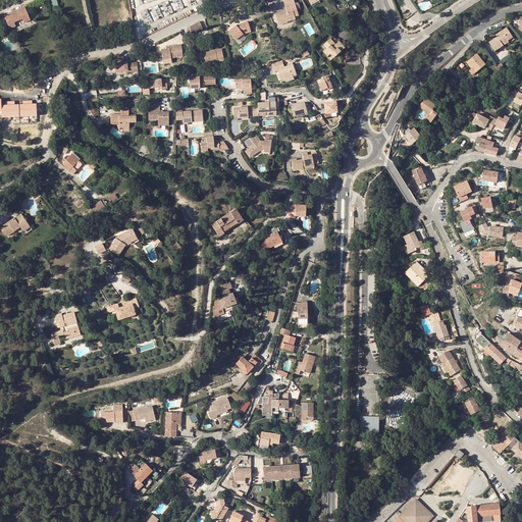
[(295,16),(298,15),(297,9),(295,3),(294,1),(284,4),(286,10),(275,14),(278,24),(286,22),(286,21),(285,17),(294,14),(295,16)]
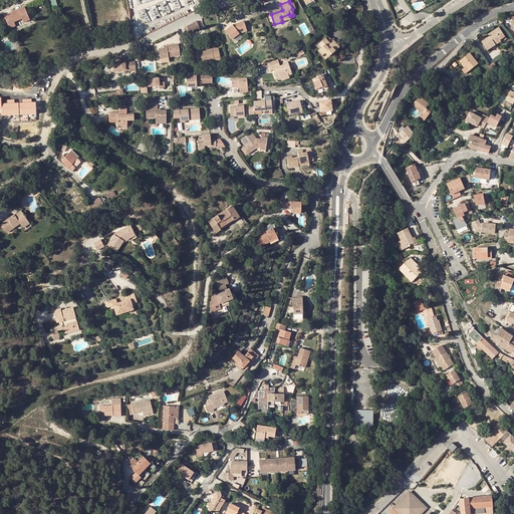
[(22,19),(23,22),(30,19),(24,7),(4,15),(9,28),(15,25),(14,22),(22,19)]
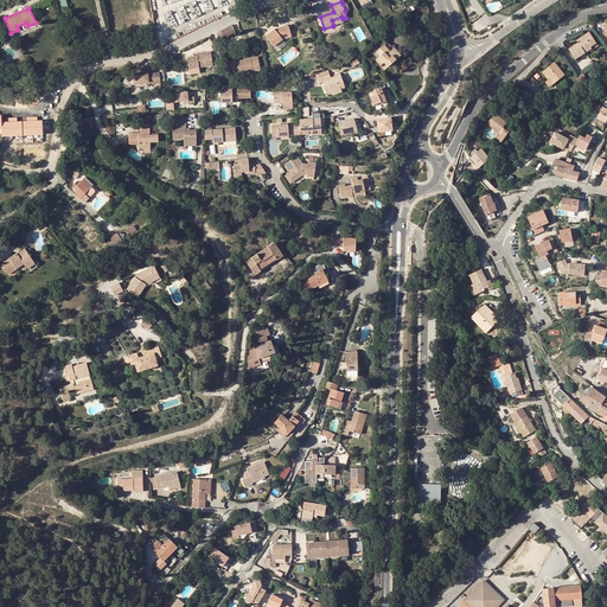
[(292,37),(288,25),(278,29),(278,30),(275,31),(274,29),(266,36),(274,46),(282,39),(292,37)]
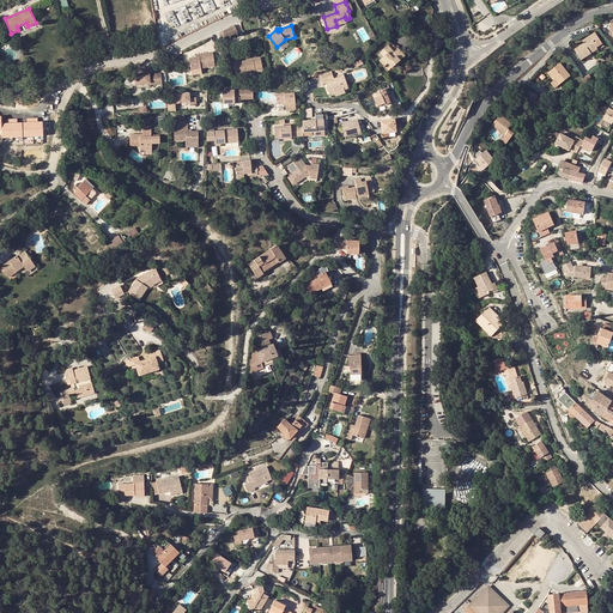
[(590,52),(596,48),(600,44),(602,43),(595,32),(583,41),(584,43),(575,49),(582,60),(592,54),(590,52)]
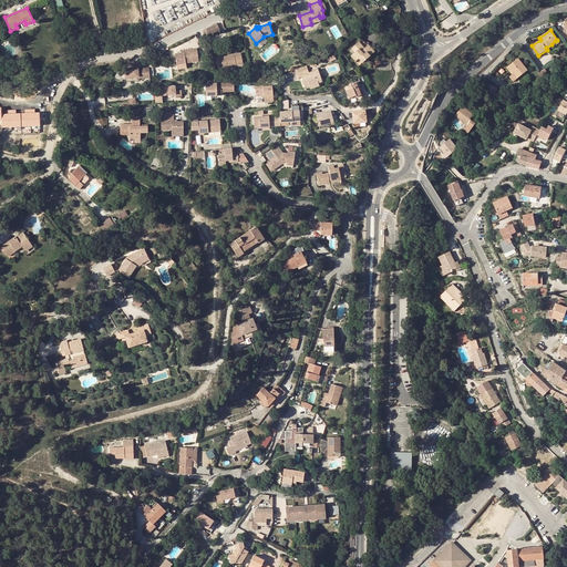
[(354,52),(353,53),(351,57),(356,61),(359,59),(362,62),(374,51),(368,44),(364,47),(359,41),(351,49),(354,52)]
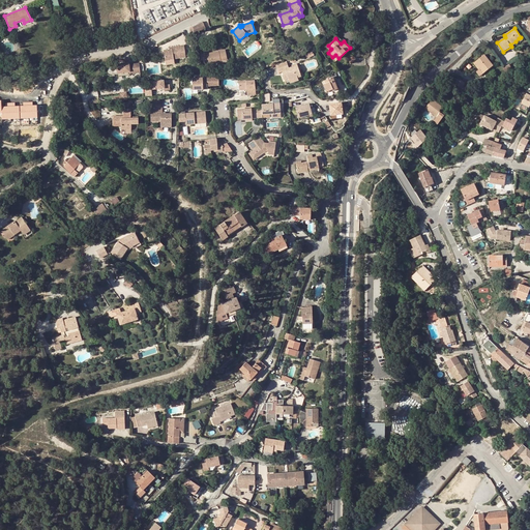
[(172,47),(172,49),(169,50),(164,51),(166,64),(175,63),(174,59),(185,57),(183,45),(172,47)]
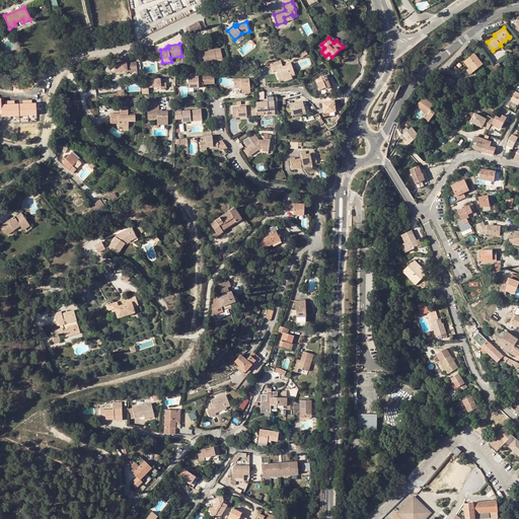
[(216,59),(222,58),(220,49),(201,53),(203,63),(216,61),(216,59)]
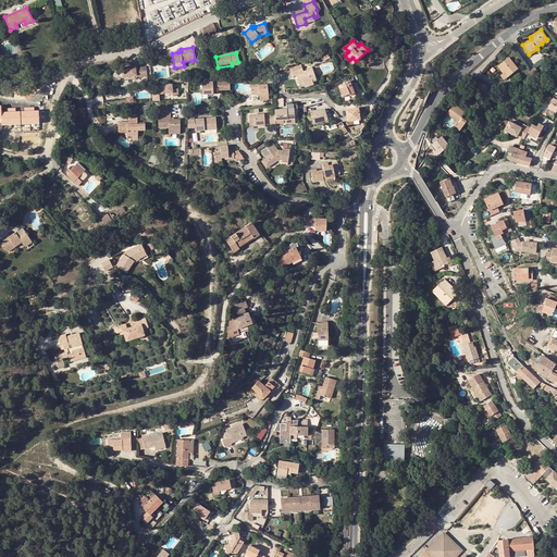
[(362,61),(369,67),(373,62),(368,57),(362,61)]
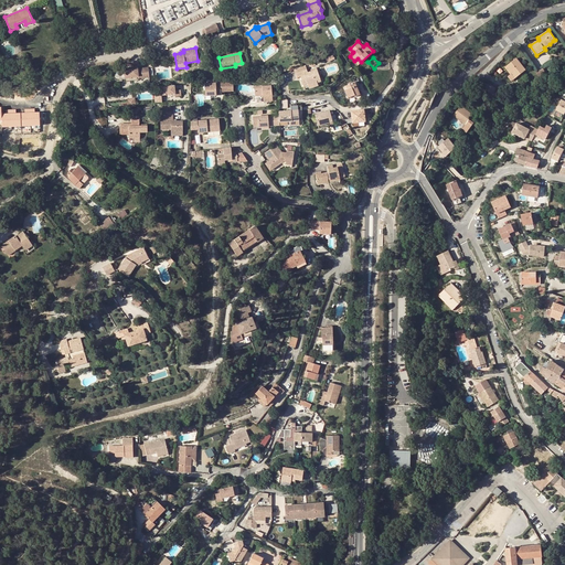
[(512,73),(516,77),(525,70),(515,59),(507,66),(512,73)]
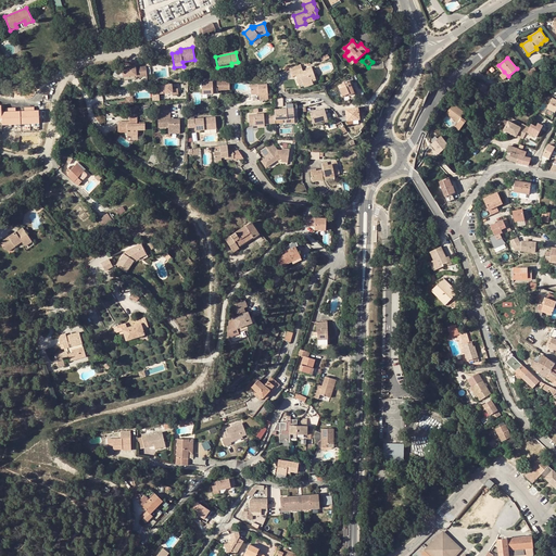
[(302,83),(303,84),(312,81),(311,79),(315,78),(312,68),(306,70),(306,72),(303,73),(303,71),(301,64),(291,67),(293,72),(290,72),(292,76),(295,75),(300,74),(301,77),(297,78),(299,84),(302,83)]
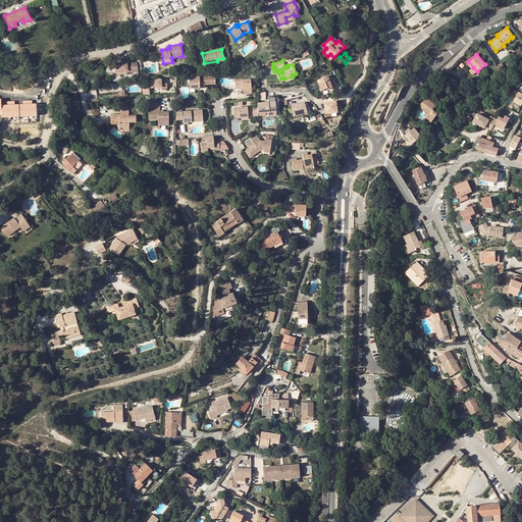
[(138,72),(137,63),(129,63),(127,64),(126,62),(115,63),(115,68),(116,72),(127,71),(127,73),(138,72)]
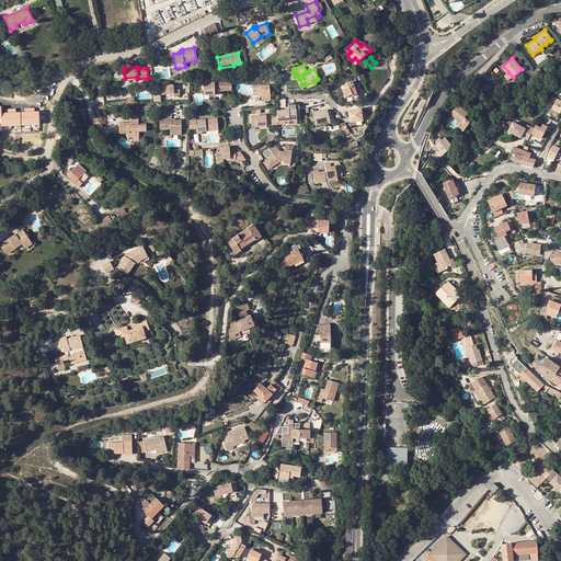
[(231,81),(219,82),(219,91),(231,90),(231,81)]
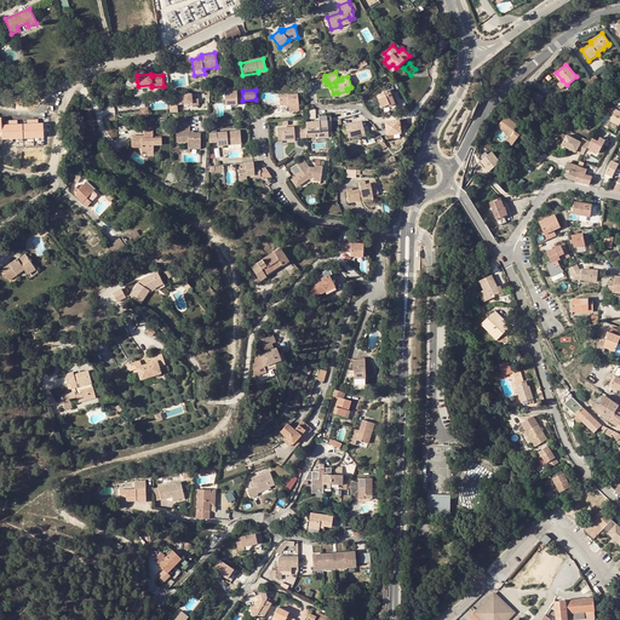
[(391,90),(379,93),(380,98),(379,98),(382,107),(389,104),(390,105),(395,104),(390,95),(392,93),(391,90)]
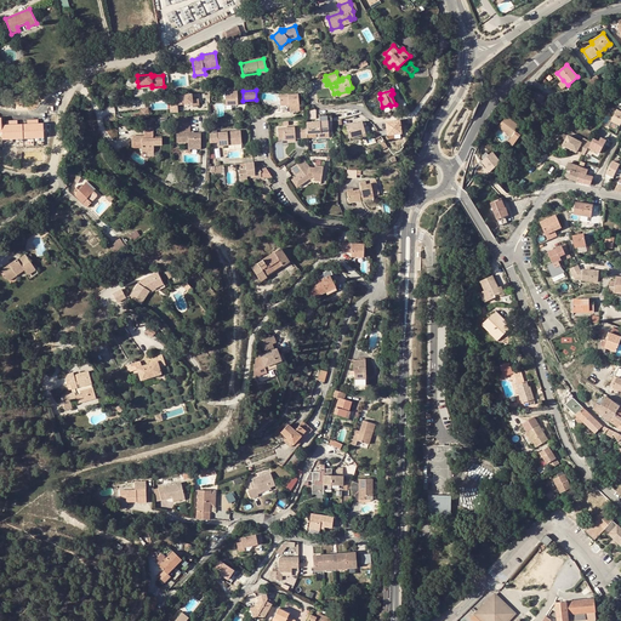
[(237,103),(237,104),(243,104),(243,101),(243,91),(226,92),(226,104),(234,104),(234,103),(237,103)]
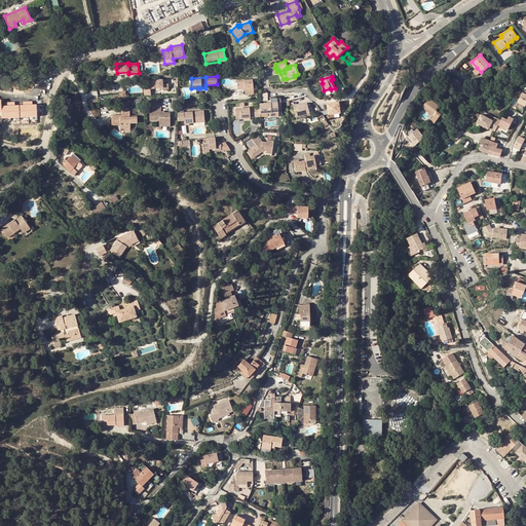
[(149,80),(150,88),(165,86),(166,88),(171,88),(171,83),(165,83),(164,78),(149,80)]
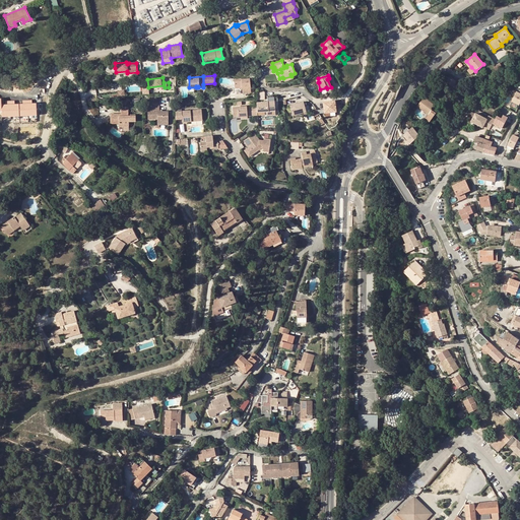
[(234,79),(236,92),(244,92),(251,91),(250,77),(234,79)]
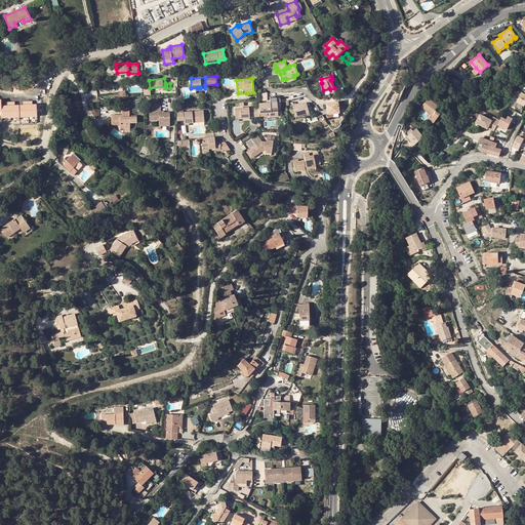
[(2,117),(38,116),(38,103),(14,104),(14,102),(3,102),(3,97),(0,97),(0,111),(2,112),(2,117)]
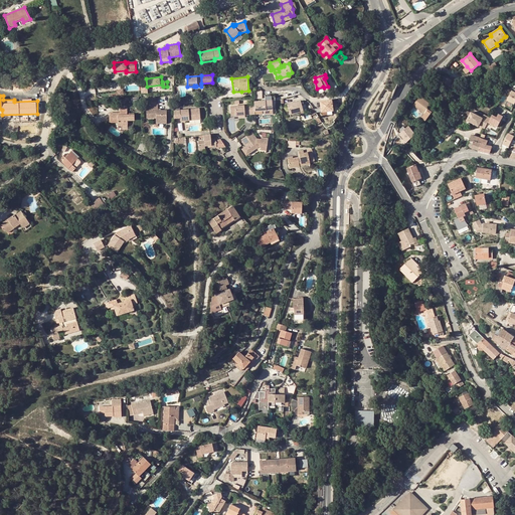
[(254,105),(254,111),(264,110),(264,113),(273,112),(272,100),(275,100),(275,96),(265,97),(265,101),(254,102),(254,105)]
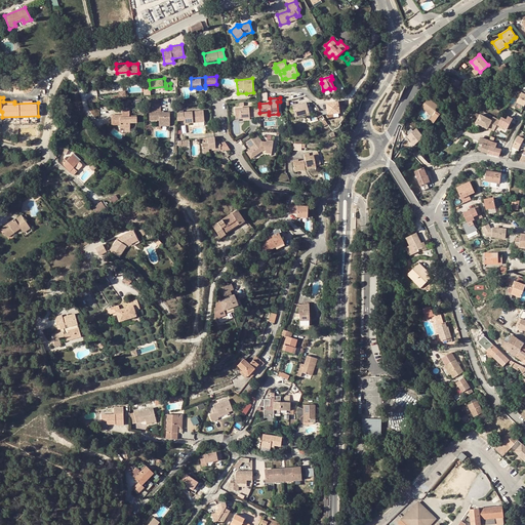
[(430,119),(432,121),(434,123),(442,113),(438,110),(439,107),(428,98),(421,108),(433,116),(430,119)]
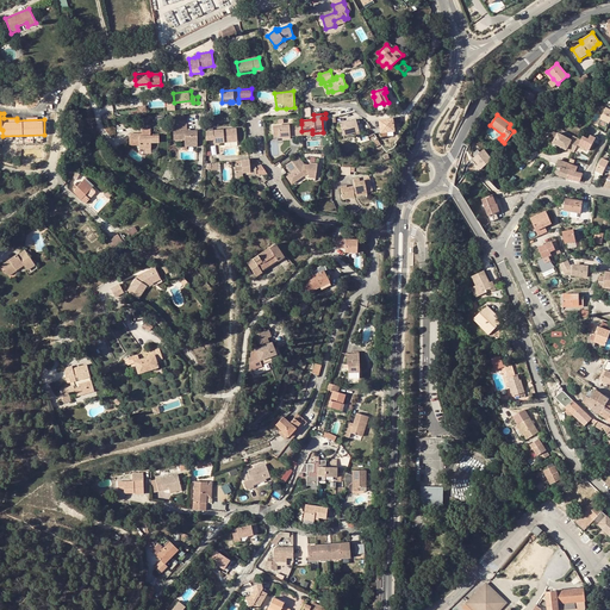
[(184,130),(187,129),(187,123),(184,123),(184,117),(174,117),(174,129),(173,129),(173,139),(185,139),(185,145),(191,145),(191,143),(197,143),(197,136),(194,136),(194,131),(187,131),(184,131),(184,130)]
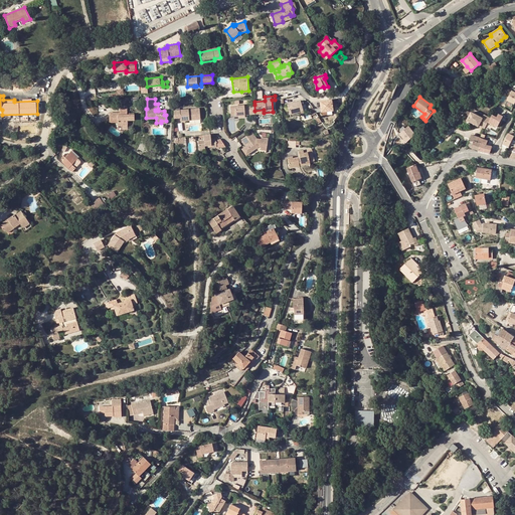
[(337,113),(336,100),(323,101),(324,114),(337,113)]
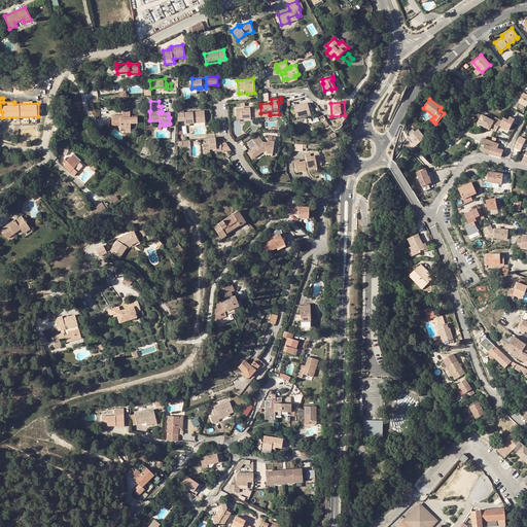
[(296,116),(310,113),(314,112),(313,107),(309,108),(307,103),(293,107),(296,116)]
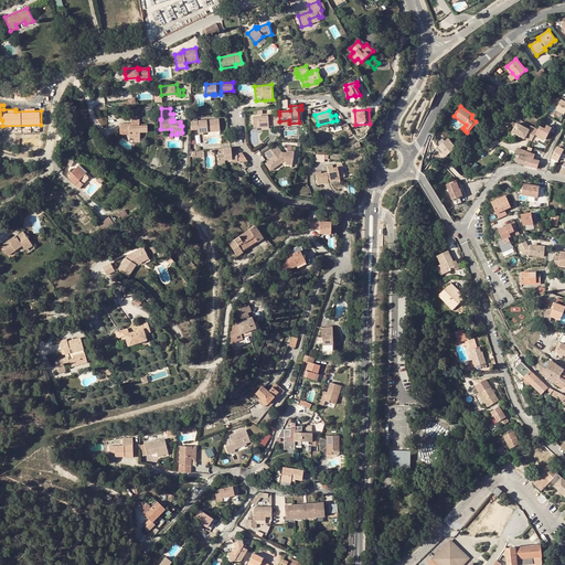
[(262,127),(268,126),(280,125),(279,121),(279,115),(253,117),(253,127),(262,127)]
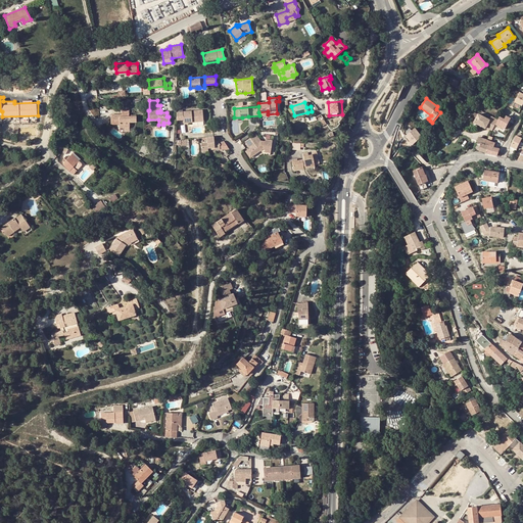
[(119,114),(110,114),(110,124),(120,124),(120,128),(125,127),(130,127),(129,110),(122,110),(122,114),(122,116),(120,116),(119,114)]
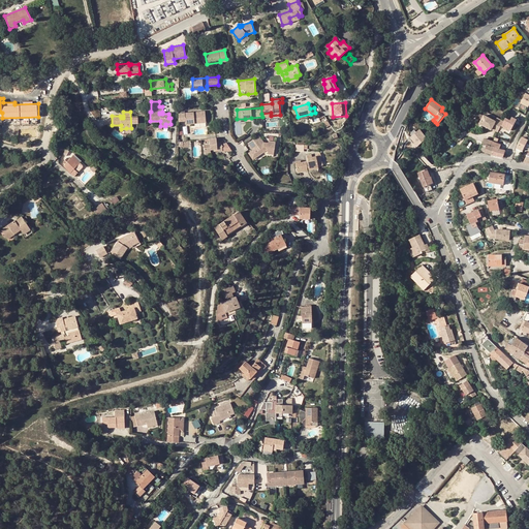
[(194,122),(206,121),(205,112),(178,114),(178,122),(185,121),(185,124),(194,124),(194,122)]
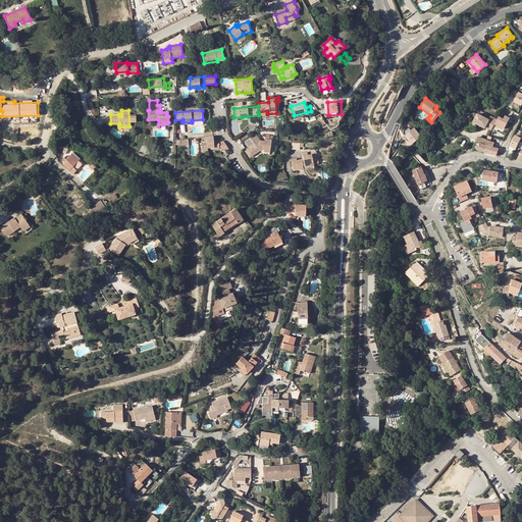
[(477,114),(473,122),(490,131),(494,122),(488,119),(477,113),(477,114)]
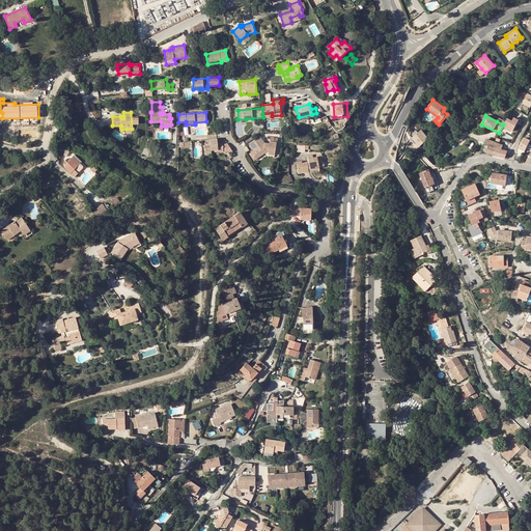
[(507,118),(503,126),(512,131),(518,120),(513,117),(511,121),(507,118)]
